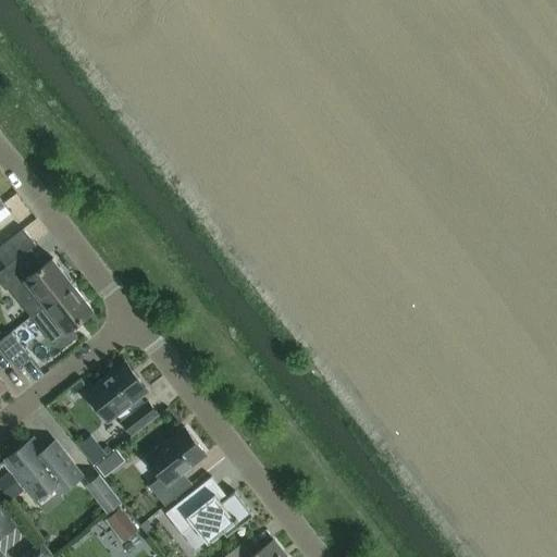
[(27,213),(24,230),(39,232),(41,215),(27,213)]
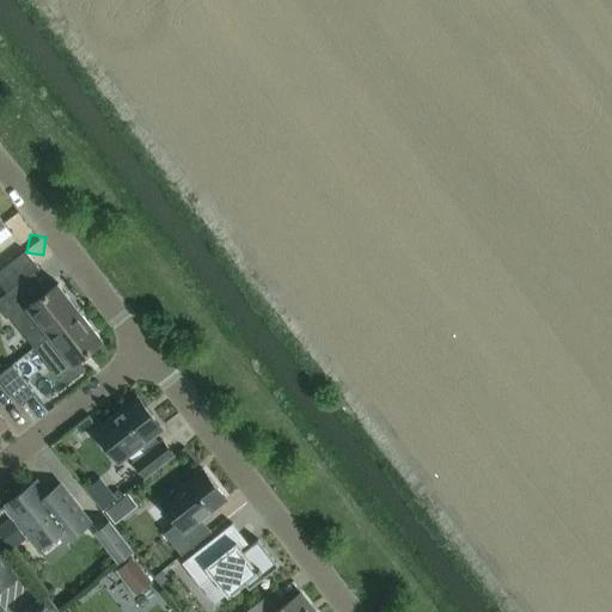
[(0,282),(7,292),(20,281),(38,267),(25,250),(0,269),(0,282)]
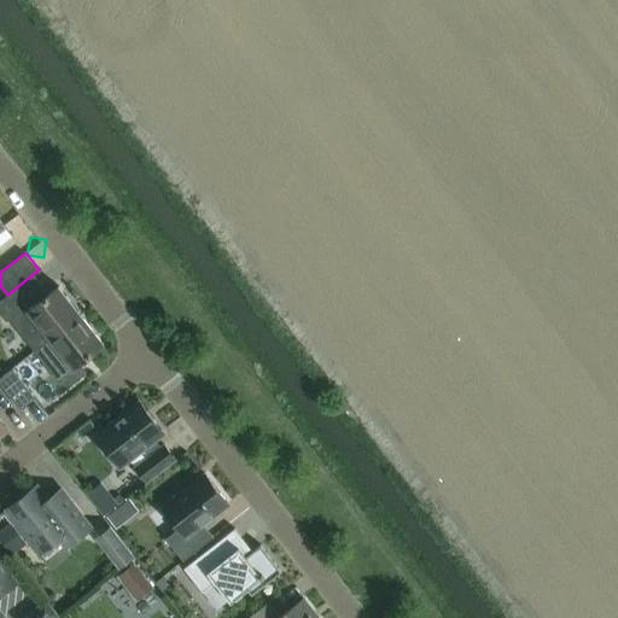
[(21,284),(7,295),(0,299),(0,313),(6,320),(9,318),(35,350),(38,349),(36,348),(81,314),(58,285),(35,303),(21,284)]
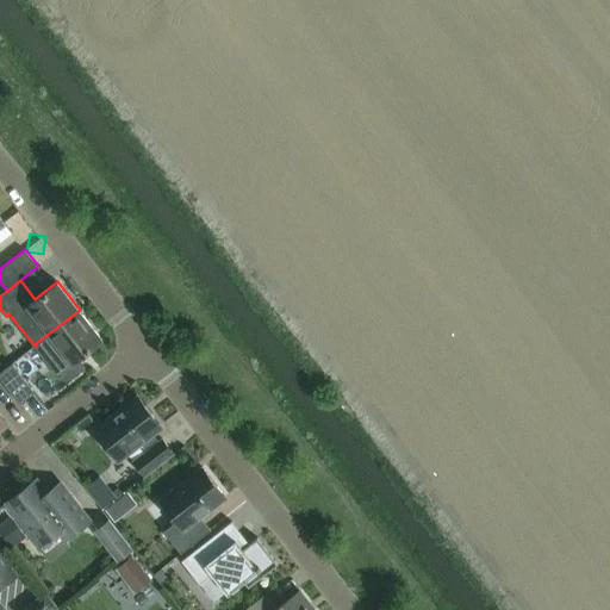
[(68,375),(81,366),(75,359),(101,338),(80,310),(36,343),(37,344),(61,375),(68,375)]
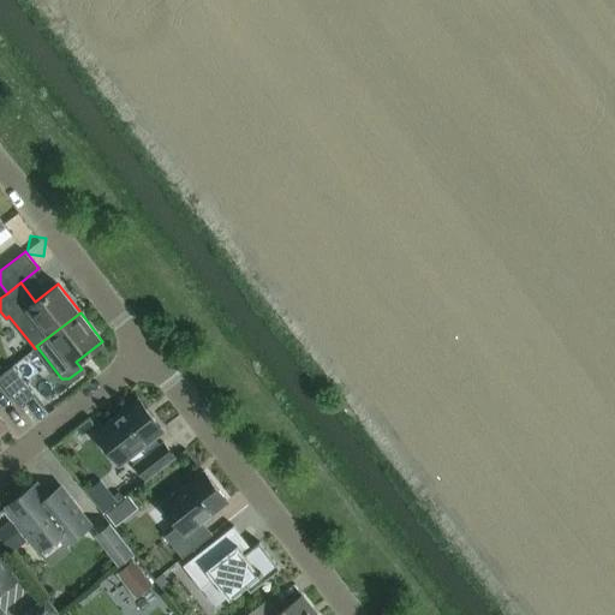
[(0,380),(17,404),(33,392),(12,365),(0,375),(0,380)]
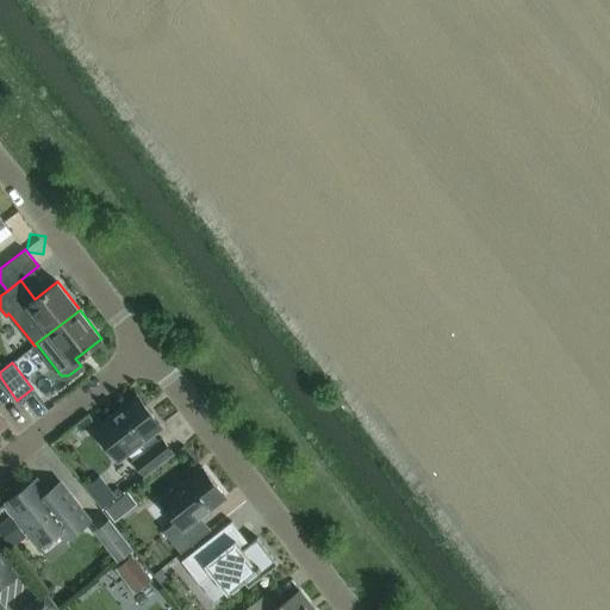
[(159,440),(153,434),(162,427),(137,394),(94,428),(119,460),(138,444),(144,452),(134,460),(144,474),(173,452),(161,437),(159,440)]
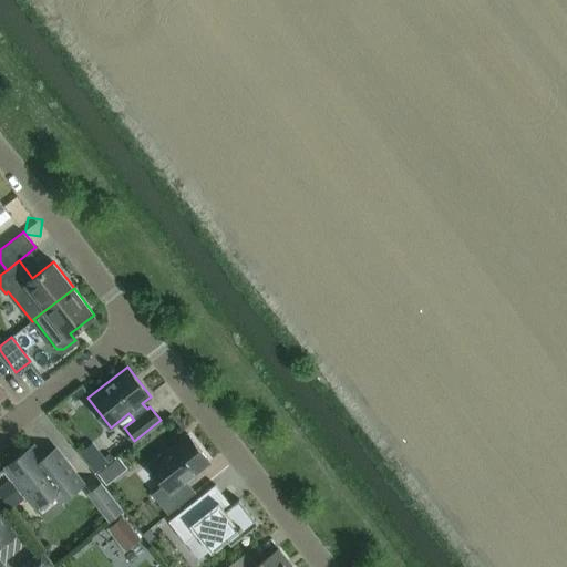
[(167,514),(178,505),(196,492),(186,480),(209,461),(187,433),(148,464),(163,484),(152,493),(167,514)]
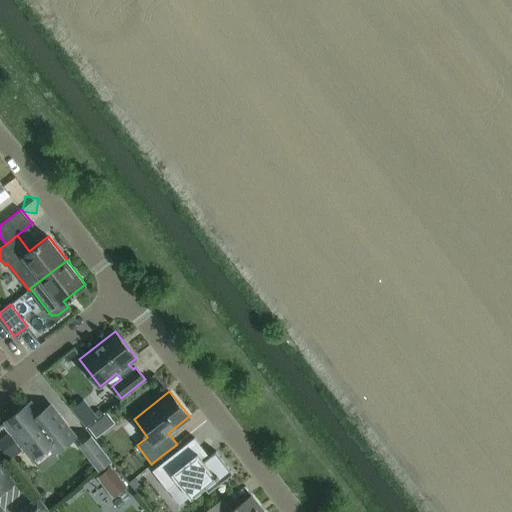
[(30,401),(5,421),(17,437),(33,457),(49,444),(55,452),(75,436),(63,420),(50,404),(49,405),(40,412),(39,412),(30,401)]
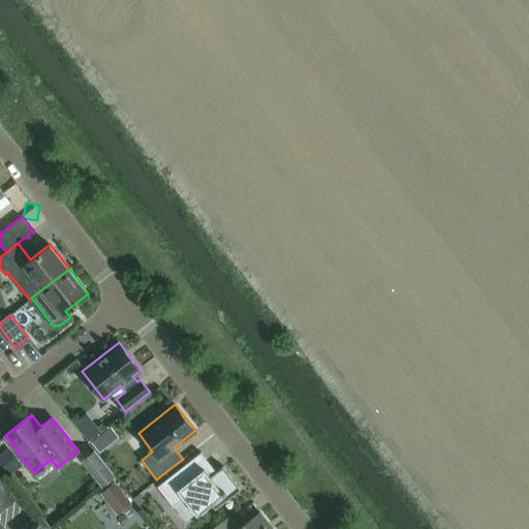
[(100,434),(91,441),(98,450),(107,443),(100,434)]
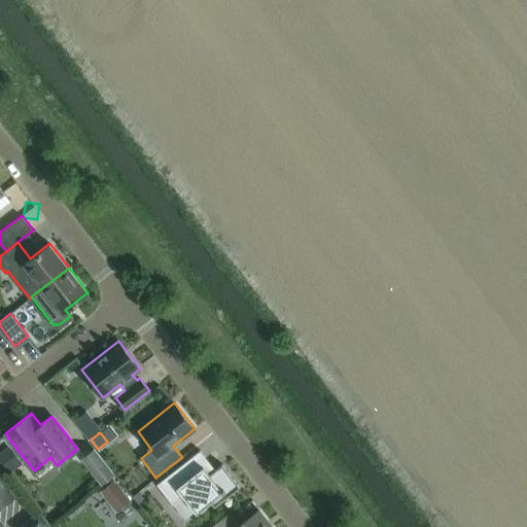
[(101,483),(112,473),(94,450),(82,459),(101,483)]
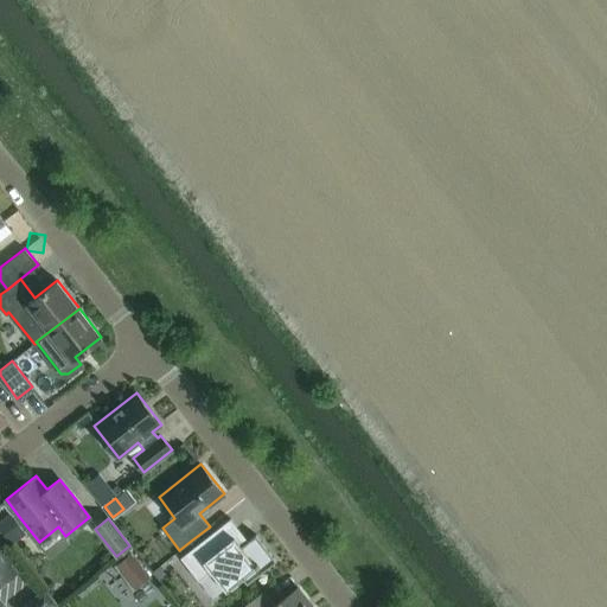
[(241,545),(224,524),(231,519),(230,518),(180,557),(210,595),(223,586),(227,590),(242,577),(247,583),(276,560),(256,534),(241,545)]
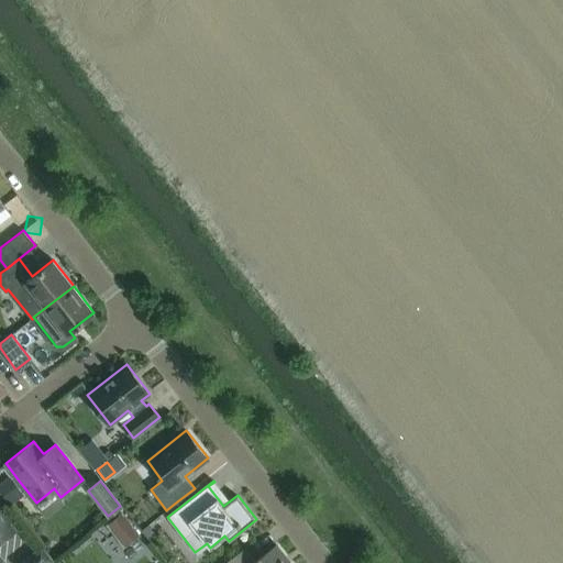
[(0,541),(15,530),(0,510),(0,541)]
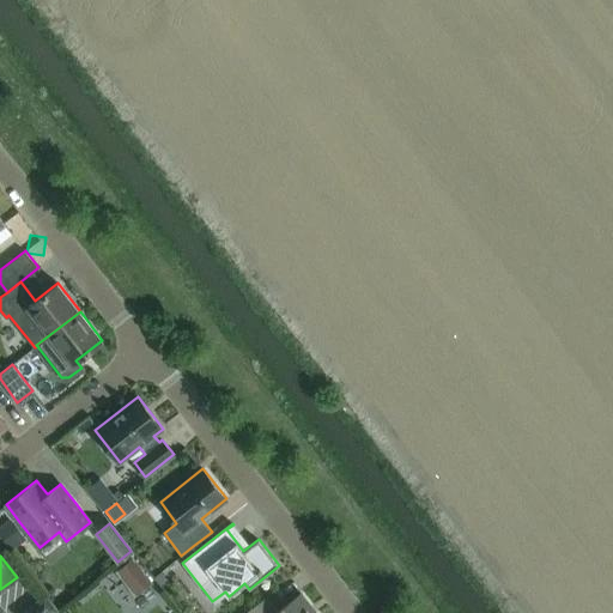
[(133,557),(116,570),(135,595),(153,581),(133,557)]
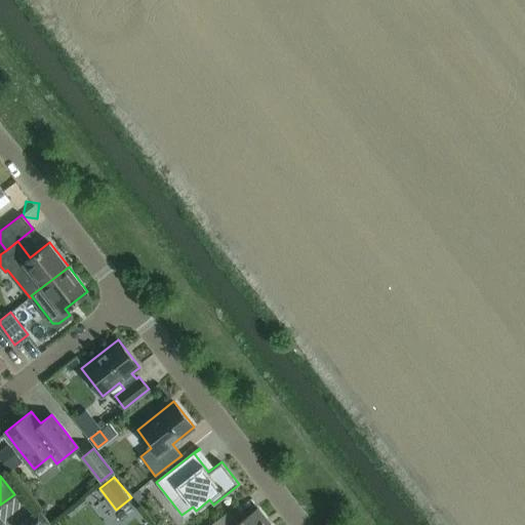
[(269,524),(267,524),(265,521),(266,520),(257,508),(237,524),(227,511),(208,524),(270,524),(269,524)]
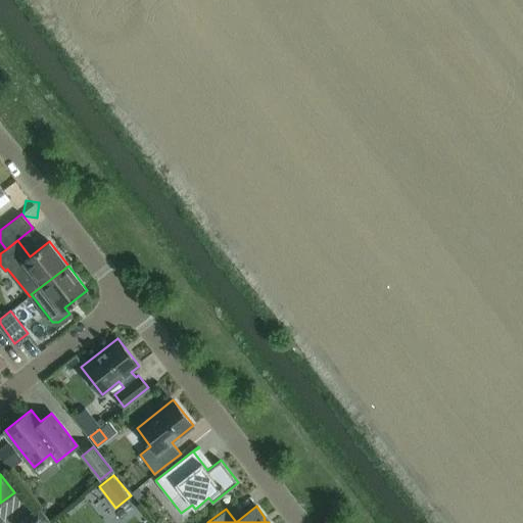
[(44,522),(48,520),(38,507),(17,522),(44,522)]
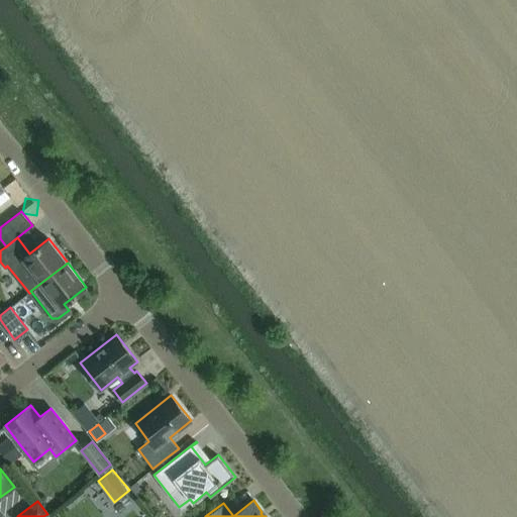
[(178,516),(172,506),(157,516),(178,516)]
